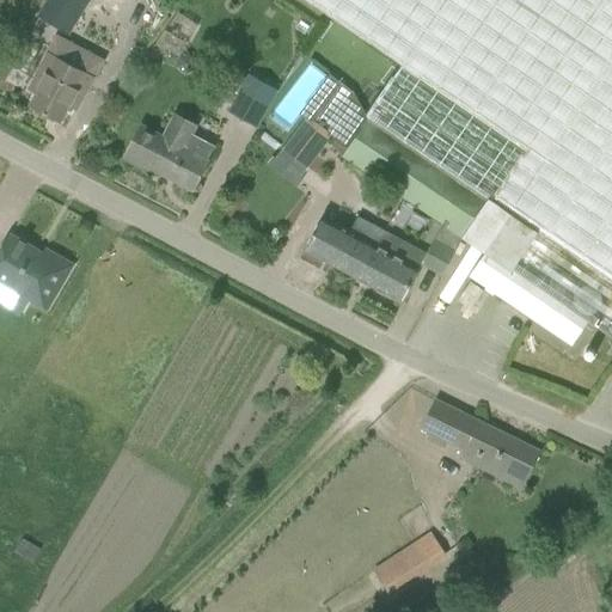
[(71,36),(91,0),(49,0),(40,17),(71,36)]
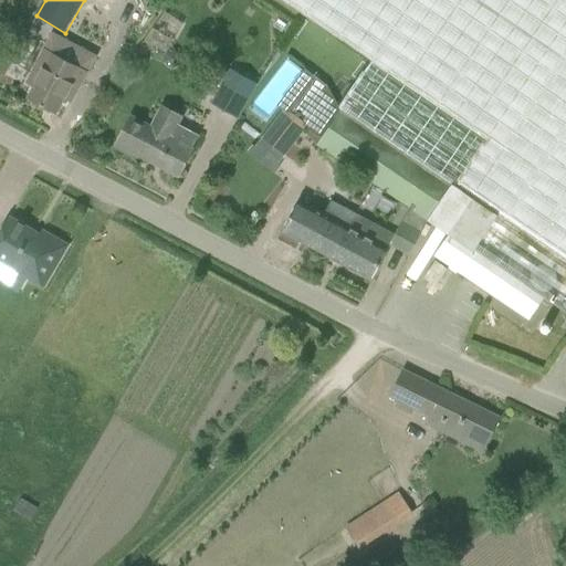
[(317,145),(409,208),(428,221),(448,234),(433,257),(528,321),(544,297),(565,312),(565,0),(282,0),(374,62),(317,145)]
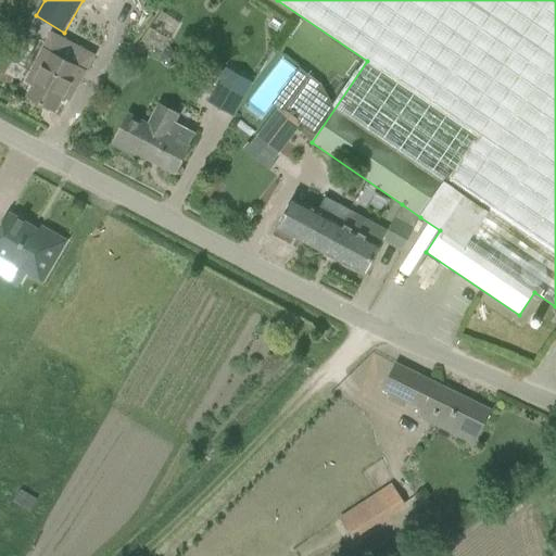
[(36,63),(26,81),(35,86),(28,97),(54,111),(63,96),(71,99),(85,72),(52,54),(43,50),(36,63)]
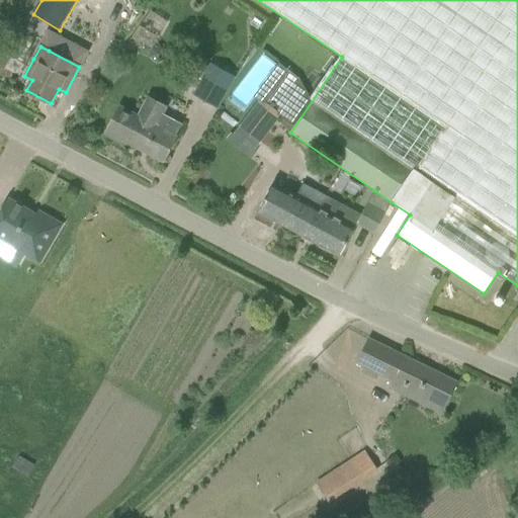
[(210,65),(202,79),(213,85),(205,101),(218,108),(235,78),(210,65)]
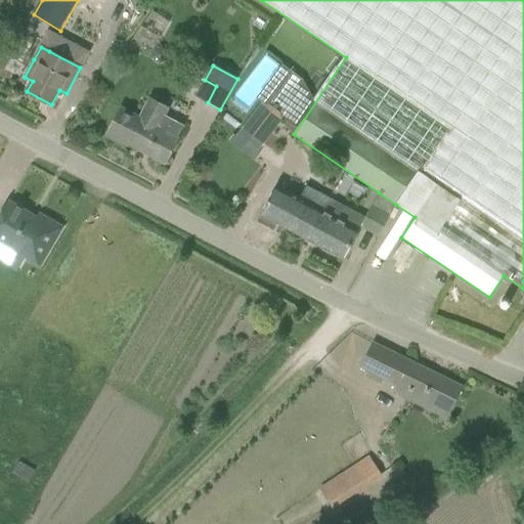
[(284,77),(236,136),(257,154),(285,119),(293,125),(312,100),(284,77)]
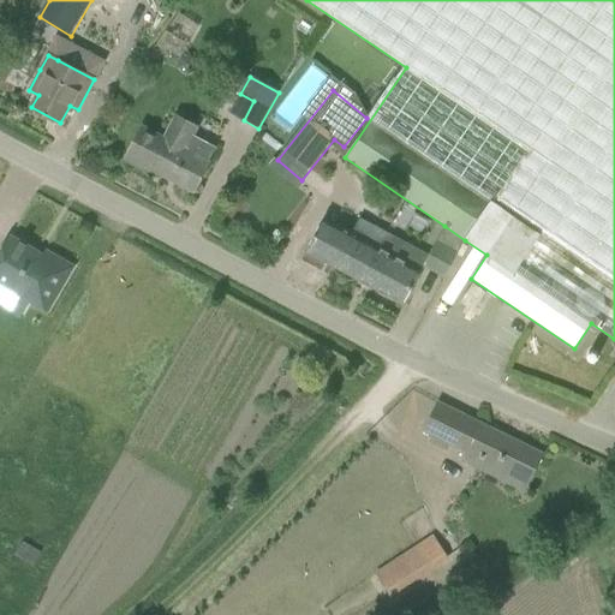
[(175,117),(166,136),(143,125),(125,160),(144,169),(144,168),(192,193),(209,162),(216,147),(193,135),(197,127),(175,117)]
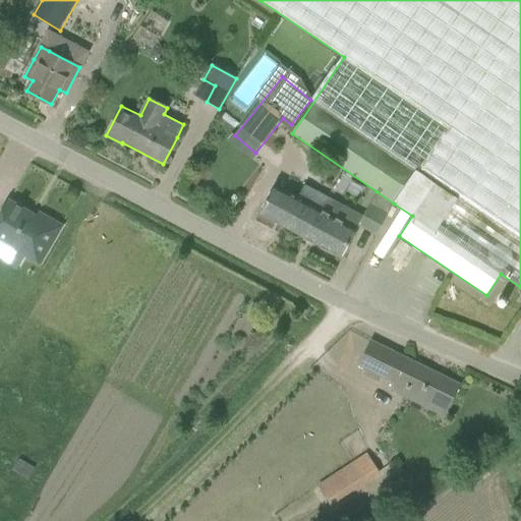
[(259,214),(304,237),(326,197),(304,185),(298,197),(275,185),(259,214)]
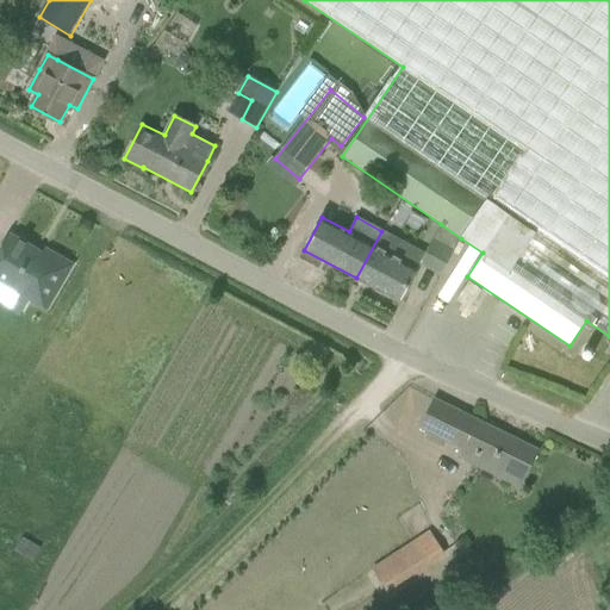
[(454,251),(461,238),(441,224),(433,240),(454,251)]
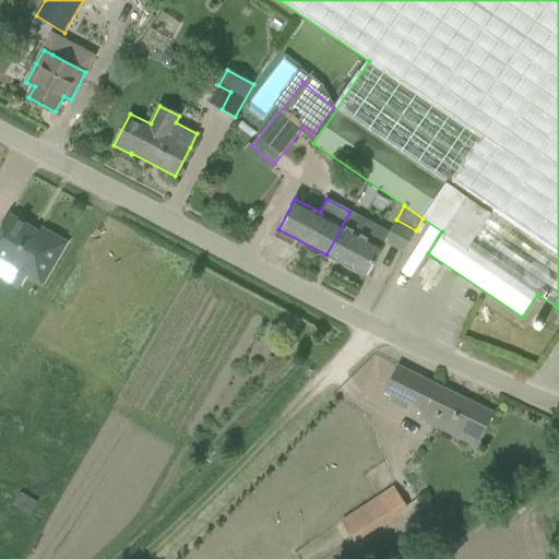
[(390,233),(349,212),(326,254),(367,276),(390,234),(390,233)]
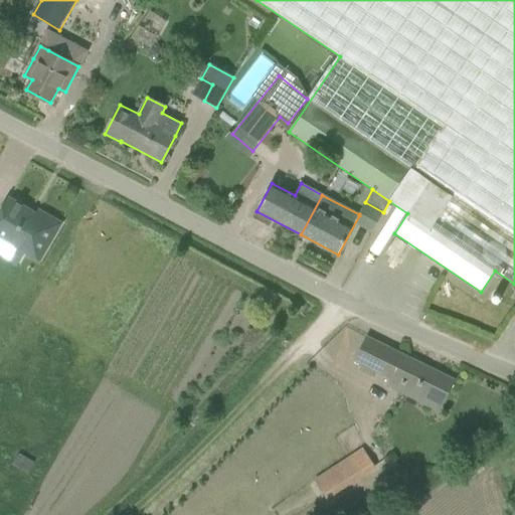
[(0,214),(0,235),(39,259),(58,223),(39,212),(37,215),(9,199),(0,214)]
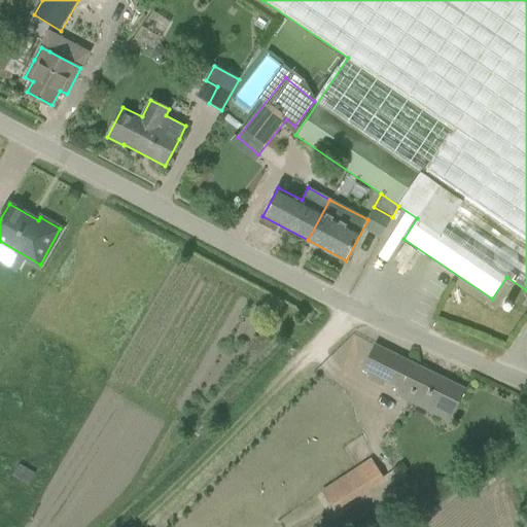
[(375,345),(363,369),(401,388),(398,395),(450,421),(465,389),(375,345)]
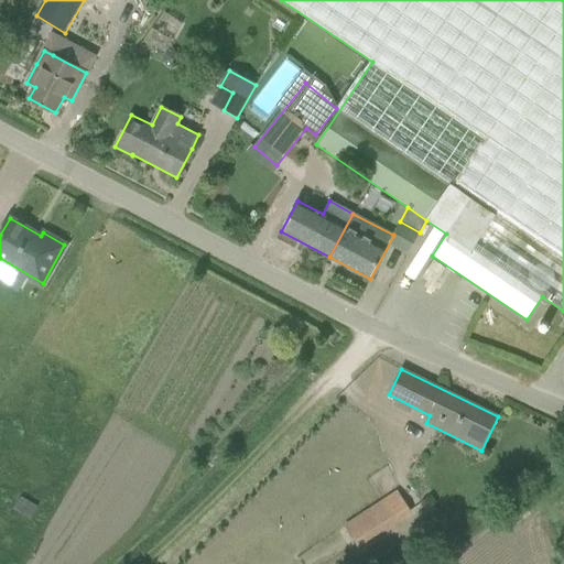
[(398,490),(345,525),(360,549),(413,513),(398,490)]
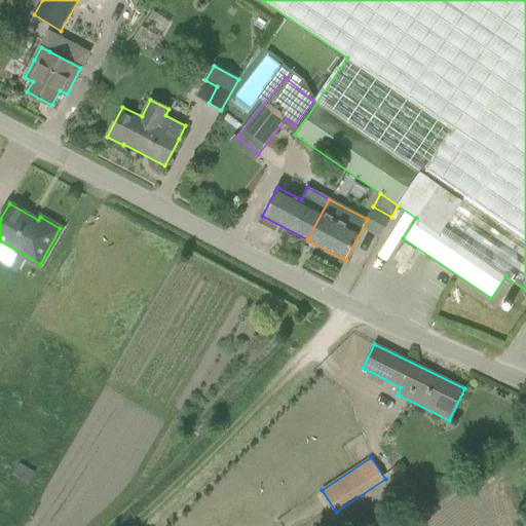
[(35,473),(20,463),(12,475),(29,485),(35,473)]
